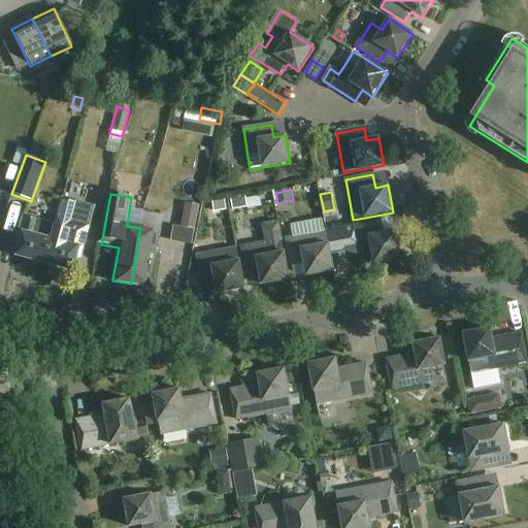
[(73,269),(78,249),(83,250),(95,205),(63,196),(56,224),(45,262),(73,269)]
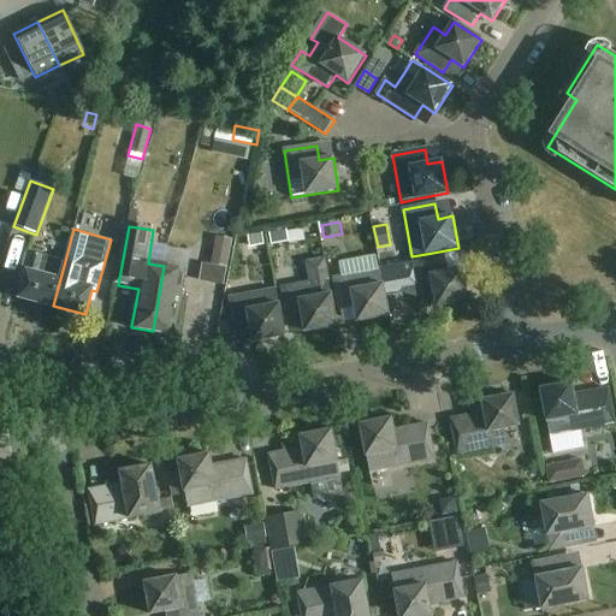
[(273,246),(290,243),(289,232),(272,235),(273,246)]
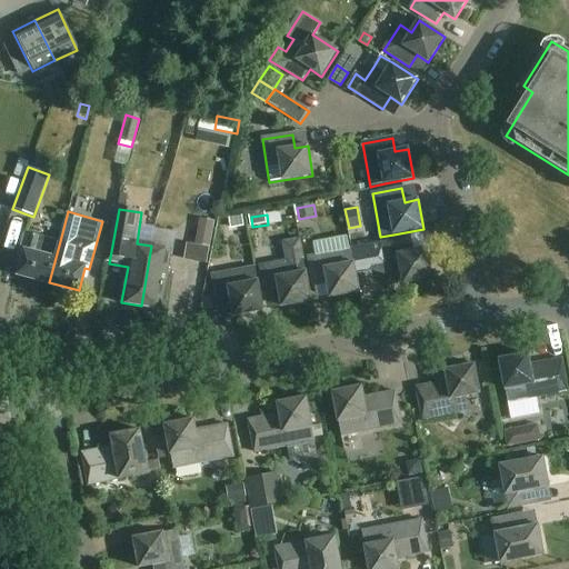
[(231,229),(245,227),(243,217),(230,219),(231,229)]
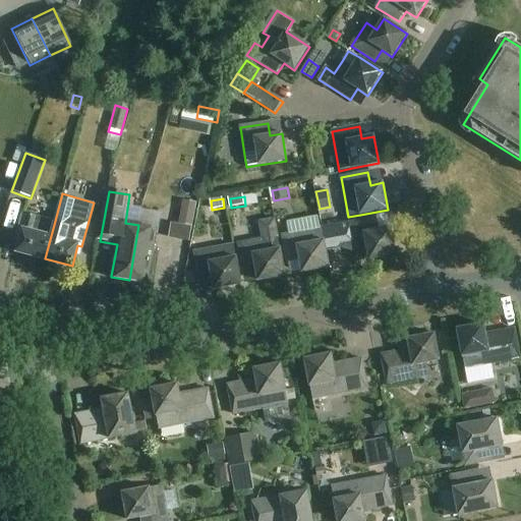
[(179,225),(191,227),(195,203),(183,200),(179,225)]
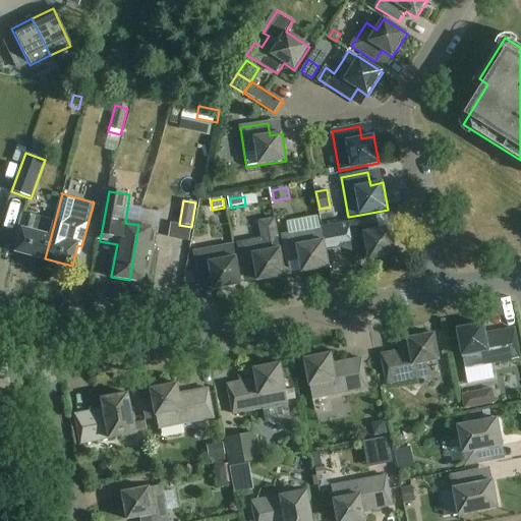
[(17,251),(45,258),(55,221),(22,212),(18,228),(23,230),(17,251)]
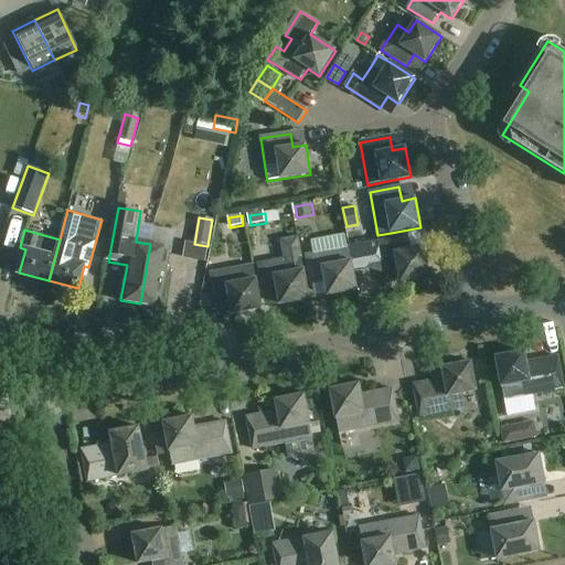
[(309,299),(304,270),(301,256),(297,236),(281,240),(285,259),(258,265),(265,298),(278,295),(280,305),(309,299)]
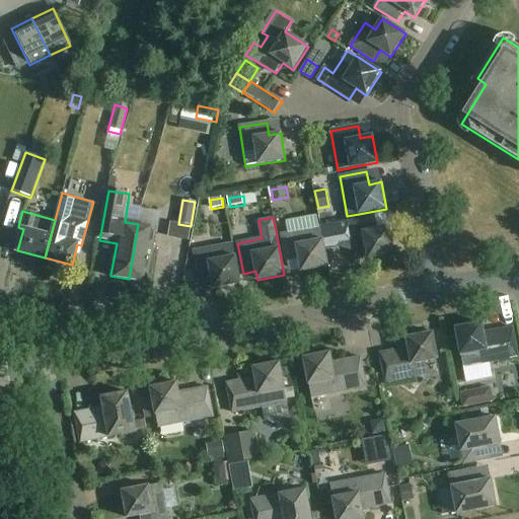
[(375,217),(348,222),(320,227),(324,248),(339,246),(342,248),(347,250),(350,250),(353,250),(355,262),(368,258),(394,254),(389,227),(377,229),(375,217)]
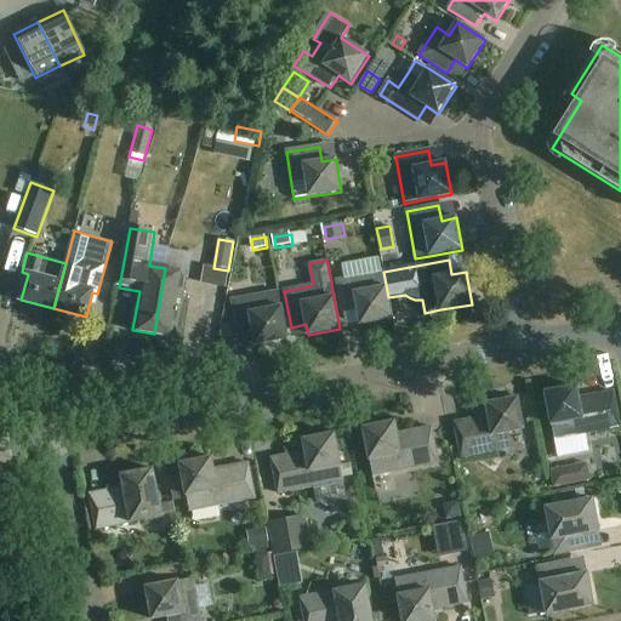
[(203,267),(200,284),(226,289),(228,271),(214,268),(203,267)]
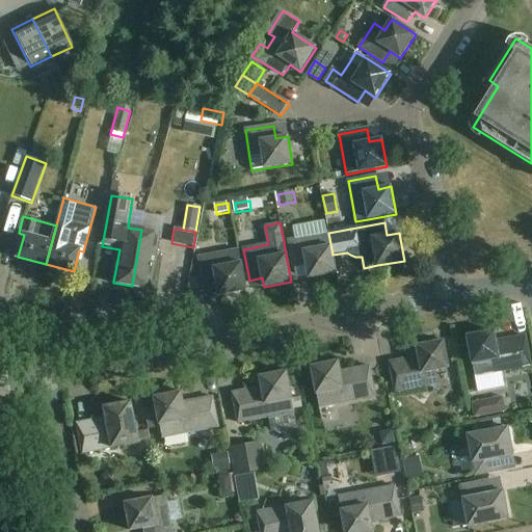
[(141,230),(132,286),(151,289),(152,288),(151,288),(160,233),(141,230)]
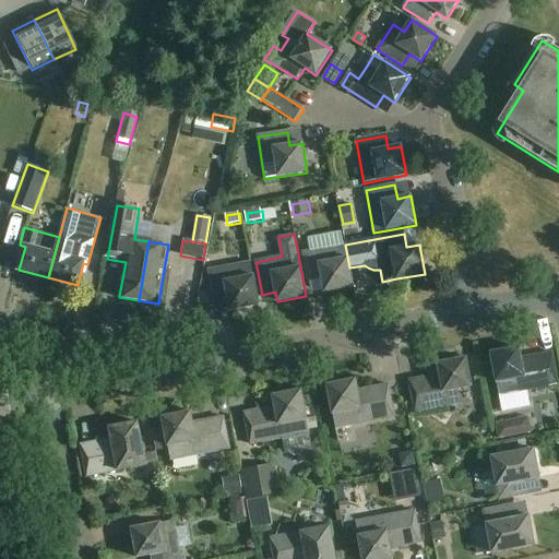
[(349,268),(345,245),(302,252),(308,282),(321,280),(324,293),(354,287),(349,268)]
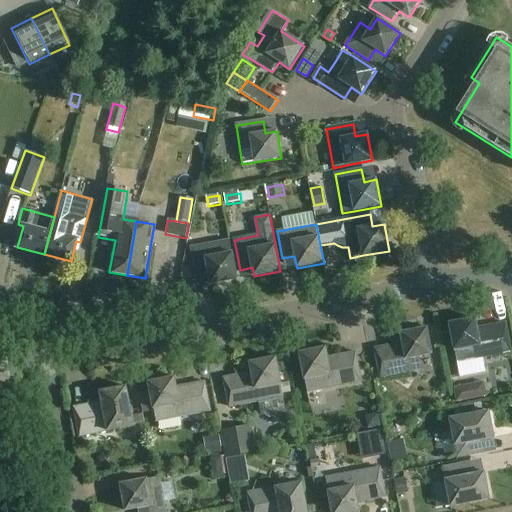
[(237,279),(232,253),(229,240),(191,248),(196,278),(209,276),(210,284),(237,279)]
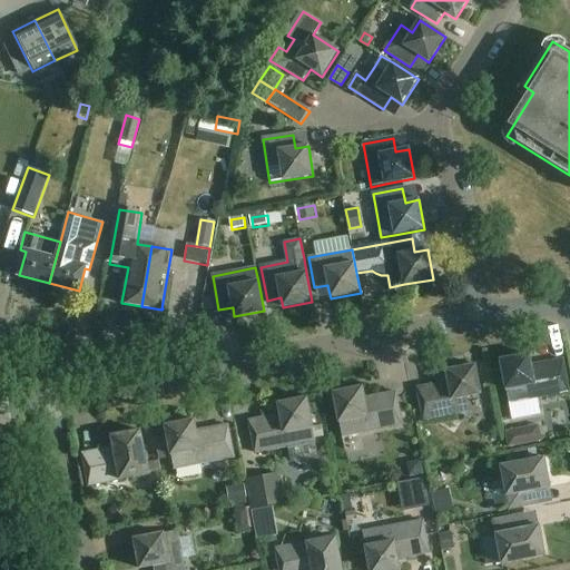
[(531,366),(529,355),(500,361),(509,404),(569,393),(562,360),(531,366)]
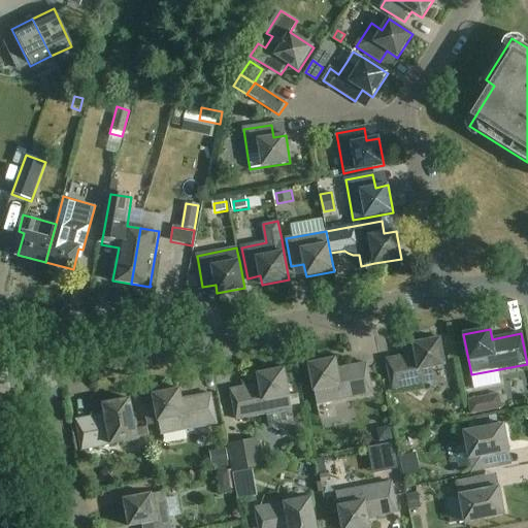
[(392,390),(435,382),(433,368),(446,365),(440,338),(414,343),(416,354),(387,360),(392,390)]
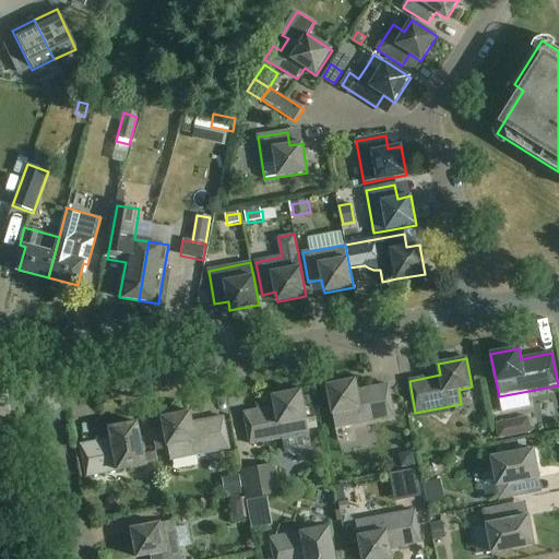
[(357,391),(356,380),(326,385),(335,428),(394,417),(388,385),(357,391)]
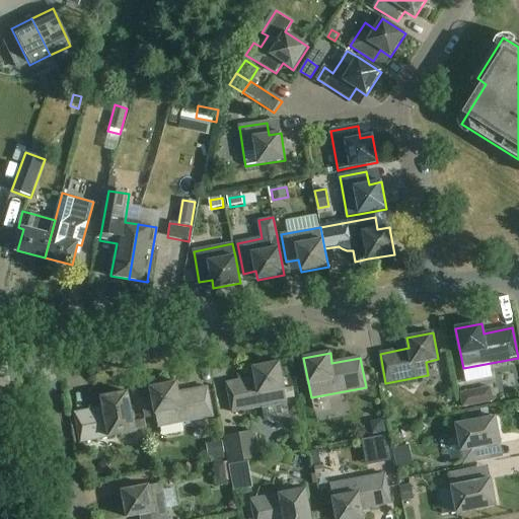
[(232,414),(287,402),(280,363),(253,368),(255,378),(227,383),(232,414)]
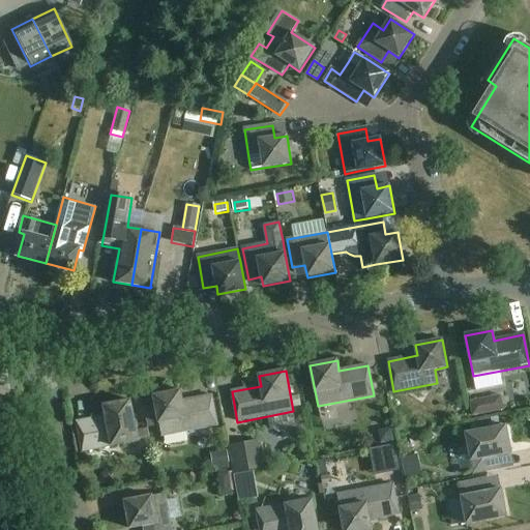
[(182,402),(180,391),(153,396),(162,437),(217,425),(211,395),(182,402)]
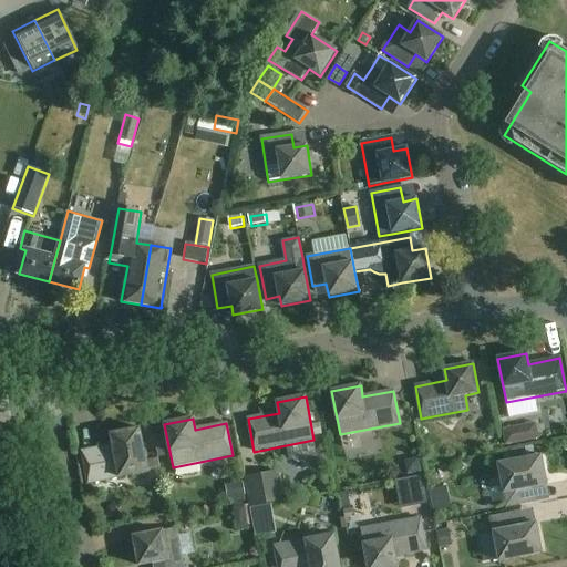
[(523,424),(502,428),(505,444),(525,440),(523,424)]
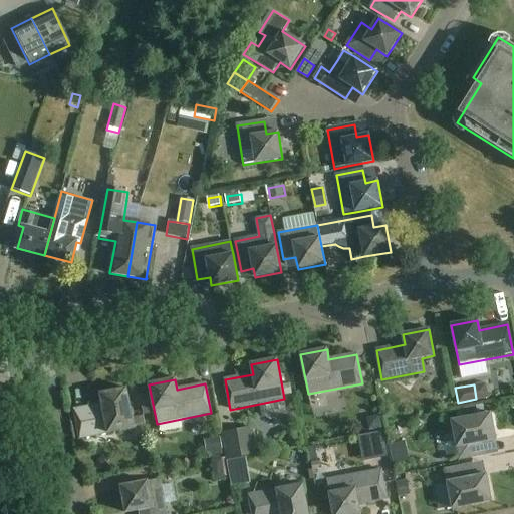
[(285,398),(293,396),(291,386),(283,387),(285,398)]
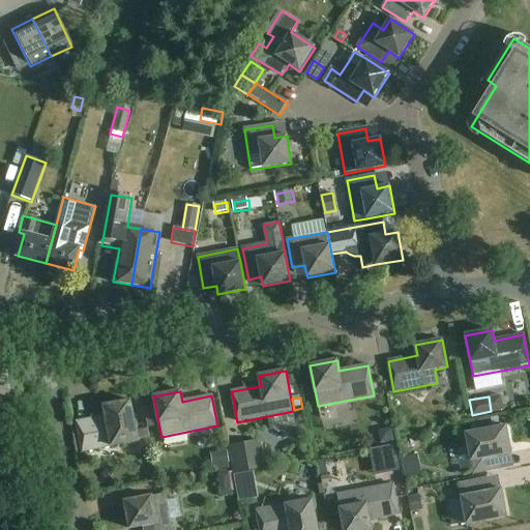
[(83,452),(113,446),(138,441),(136,428),(130,401),(104,406),(106,416),(77,422),(83,452)]
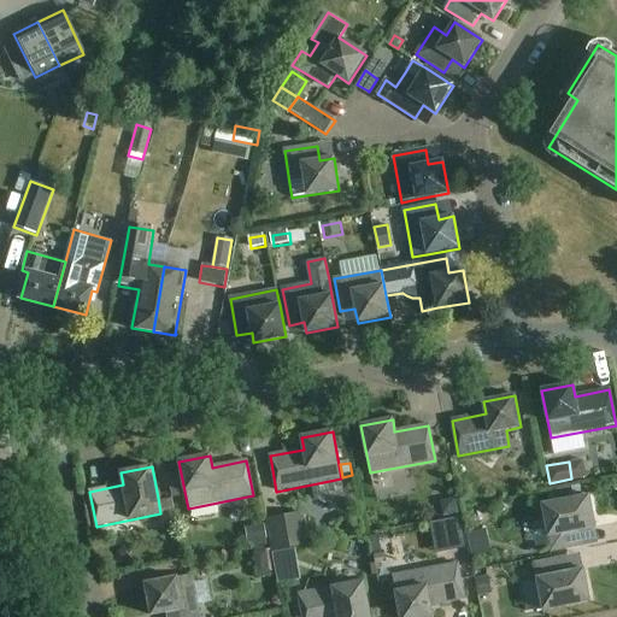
[(571,486),(556,488),(557,495),(573,493),(571,486)]
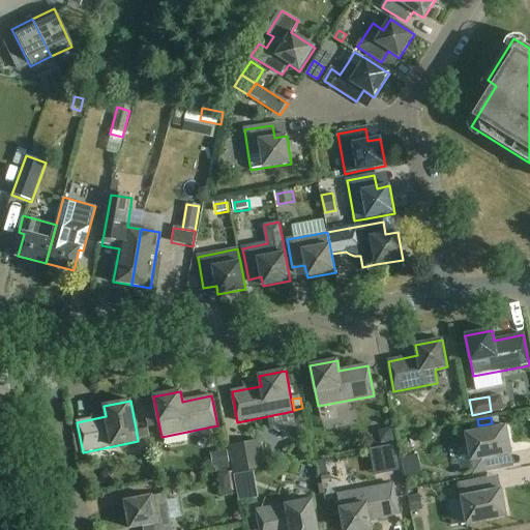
[(473,474),(501,469),(499,457),(511,453),(506,425),(466,434),(473,474)]
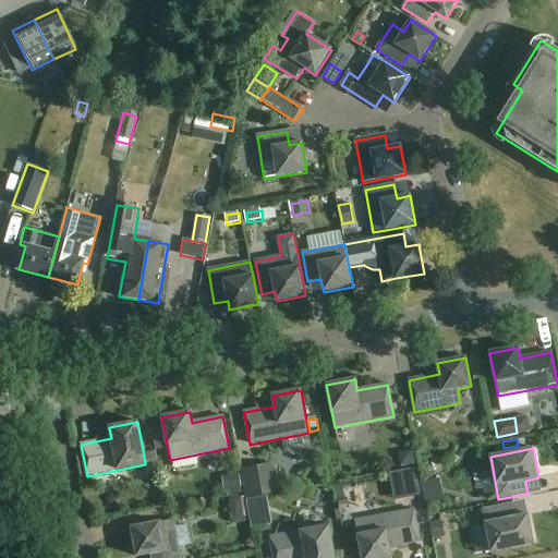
[(402,466),(415,464),(413,450),(399,453),(402,466)]
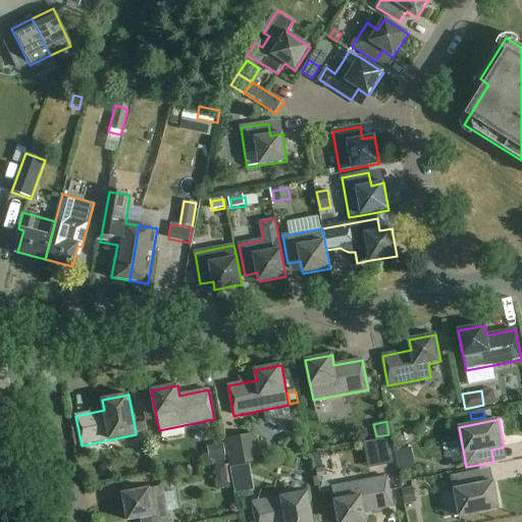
[(261,461),(257,435),(228,440),(233,466),(249,464),(261,461)]
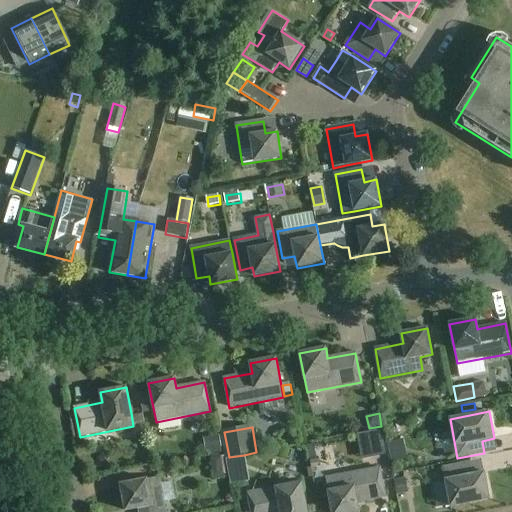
[(383,430),(358,435),(360,444),(385,439),(383,430)]
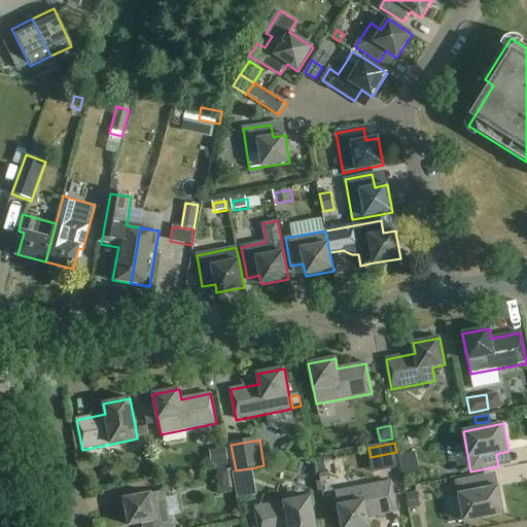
[(213,462),(230,460),(227,448),(211,450),(213,462)]
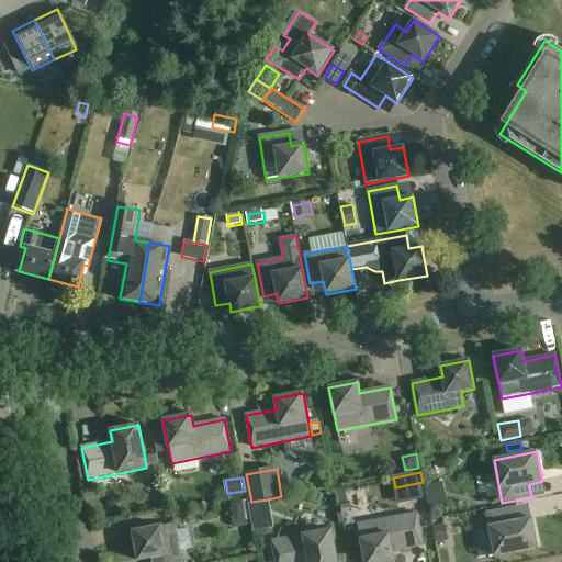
[(444,484),(428,487),(431,507),(447,505),(444,484)]
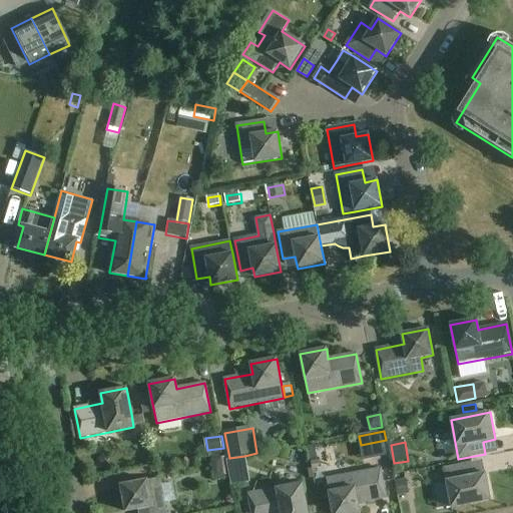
[(229,458),(227,459),(232,483),(249,480),(244,456),(229,458)]
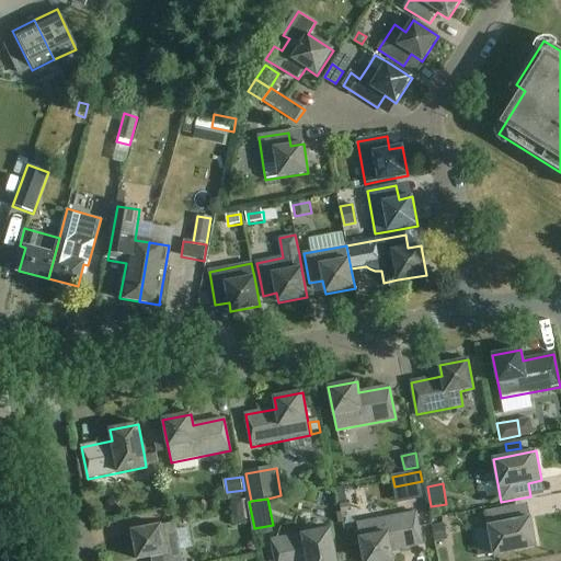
[(236,510),(243,510),(243,500),(235,500),(236,510)]
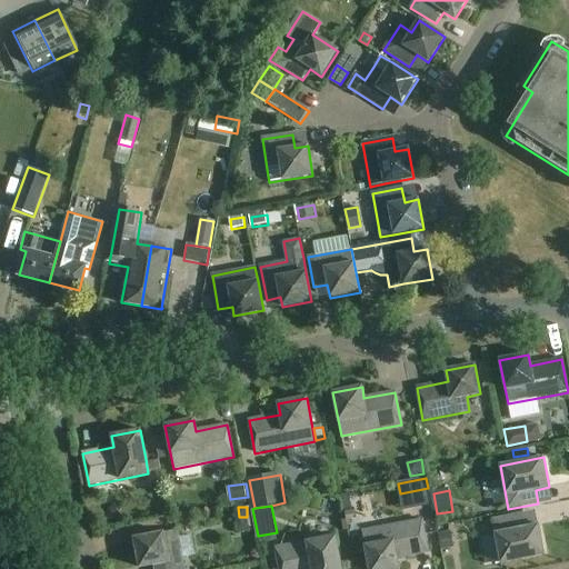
[(525,528),(522,515),(492,520),(500,563),(543,555),(538,526),(525,528)]
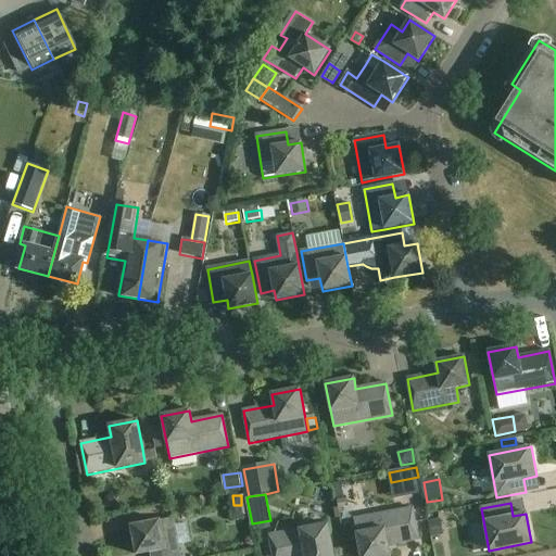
[(361,555),(390,555),(388,546),(418,540),(413,508),(354,519),(361,555)]
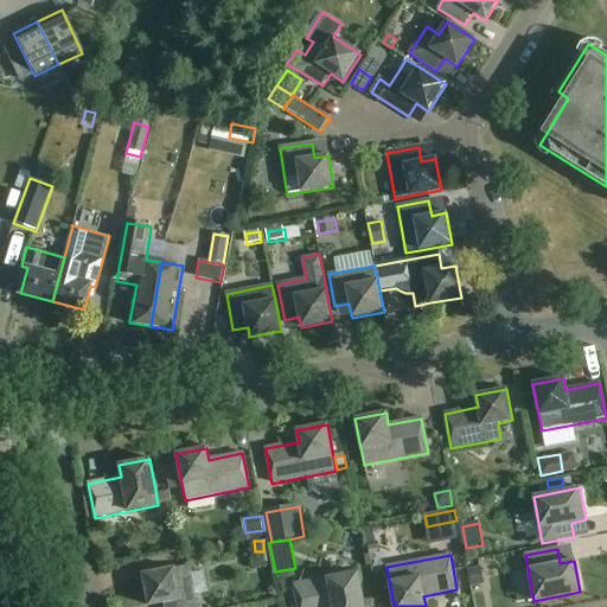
[(487,564),(490,579),(525,573),(523,558),(487,564)]
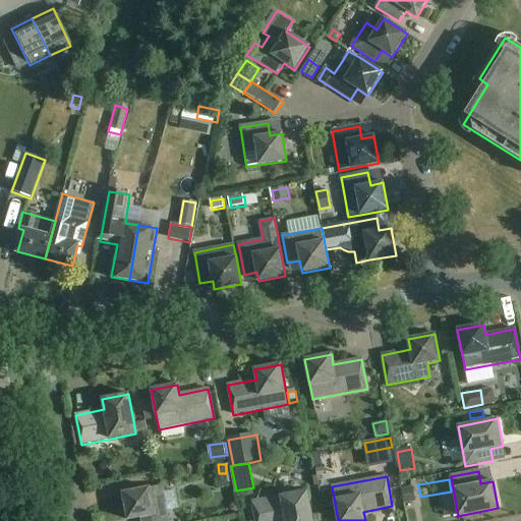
[(168,520),(162,485),(122,494),(127,520),(140,518),(140,520),(168,520)]
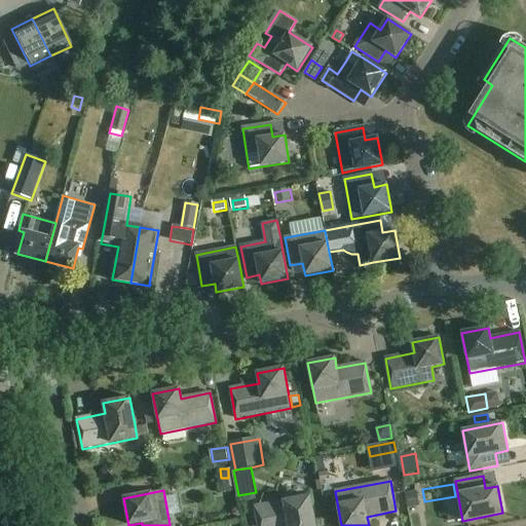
[(409,508),(421,505),(418,490),(406,492),(409,508)]
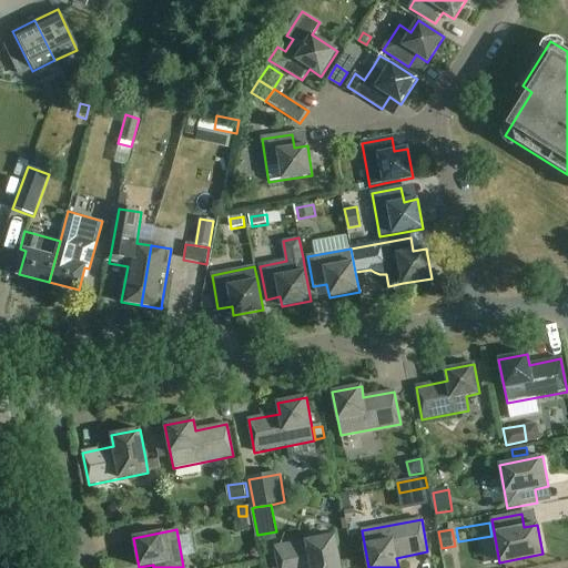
[(341,567),(337,550),(335,536),(275,547),(279,567),(341,567)]
